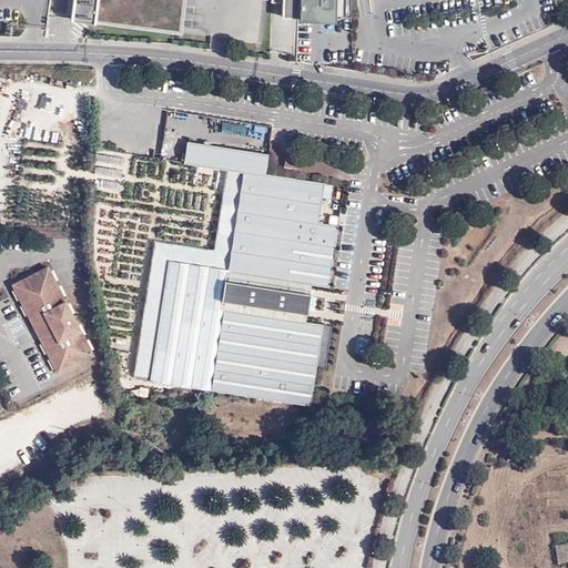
[(71,0),(69,17),(180,32),(183,0),(71,0)]
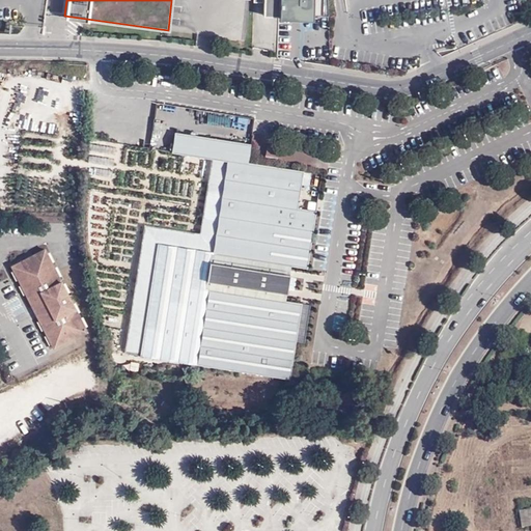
[(252,0),(252,47),(268,48),(268,55),(276,55),(277,22),(308,23),(308,17),(328,17),(328,0),(252,0)]
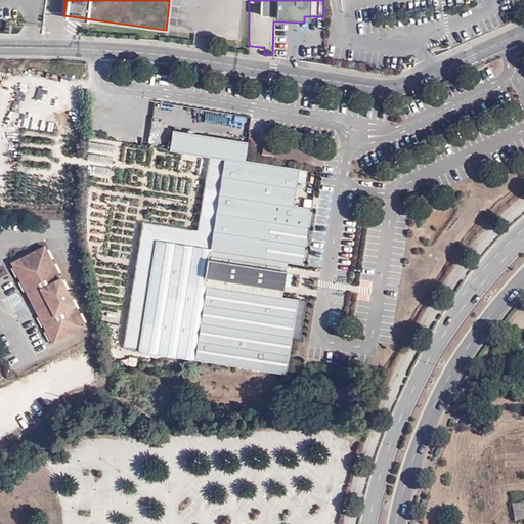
[(173,130),(169,150),(208,157),(224,159),(210,248),(156,239),(138,351),(194,359),(287,374),(298,299),(281,296),(287,262),(303,264),(312,208),(294,205),(300,168),(245,160),(248,141),(173,130)]
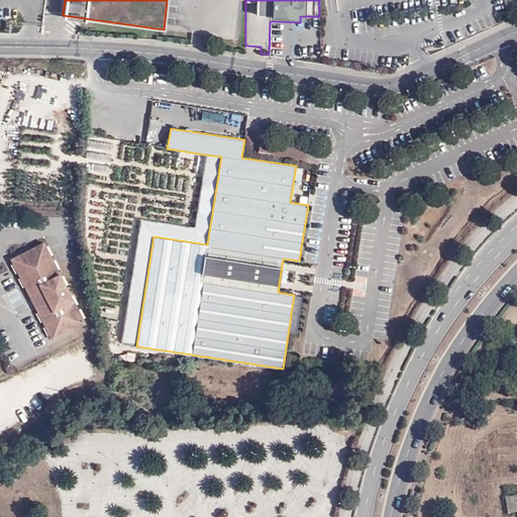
[(221,157),(205,154),(195,226),(140,218),(121,343),(136,346),(153,236),(207,244),(221,157)]
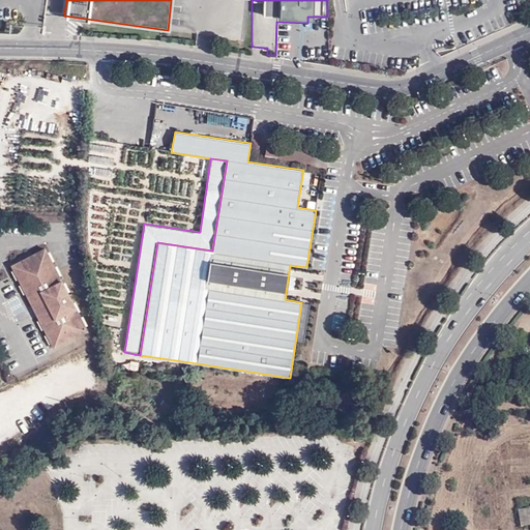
[(11,266),(53,349),(87,331),(45,248),(11,266)]
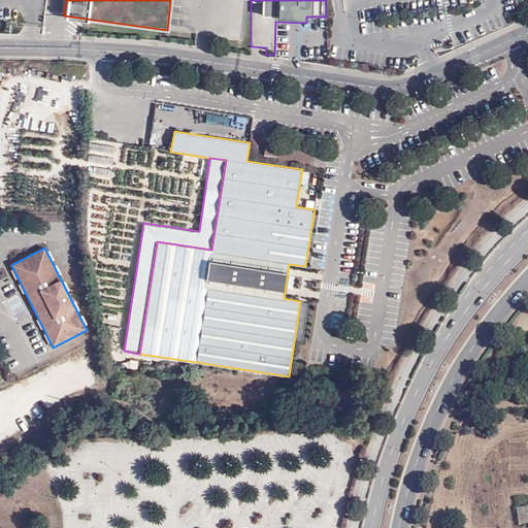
[(194,437),(192,432),(183,435),(185,440),(194,437)]
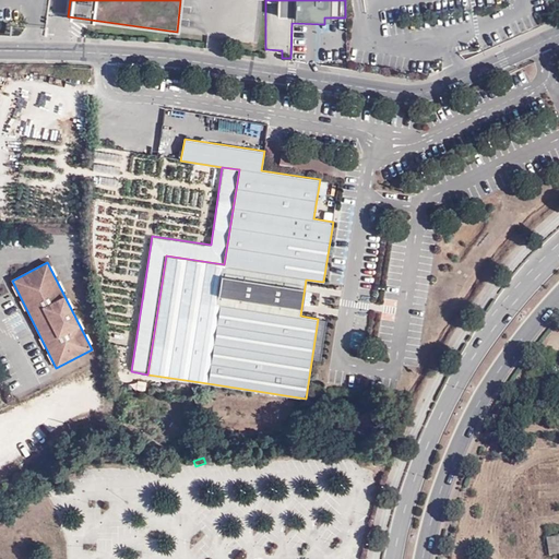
[(558,534),(546,537),(549,554),(558,551),(558,534)]
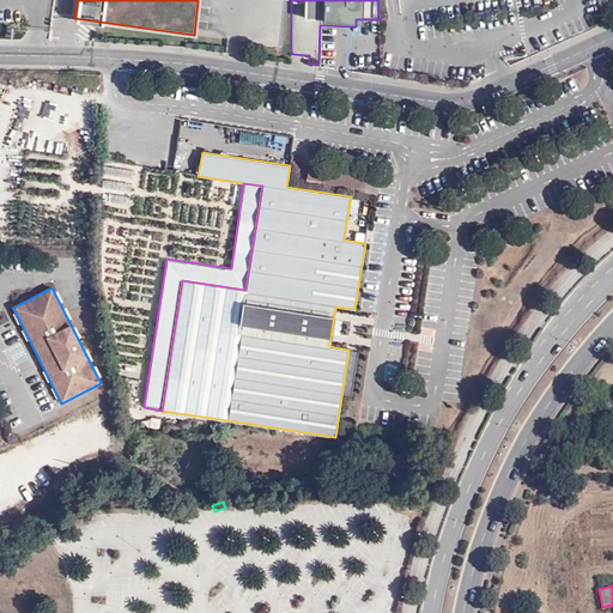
All buildings are outlined.
